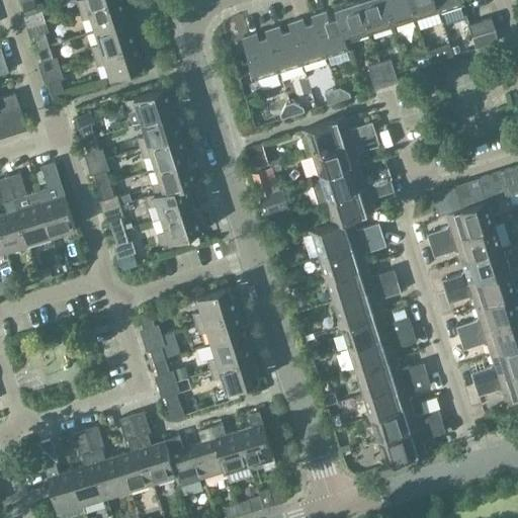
[(35,0),(28,0),(24,2),(27,14),(39,10),(35,0)]
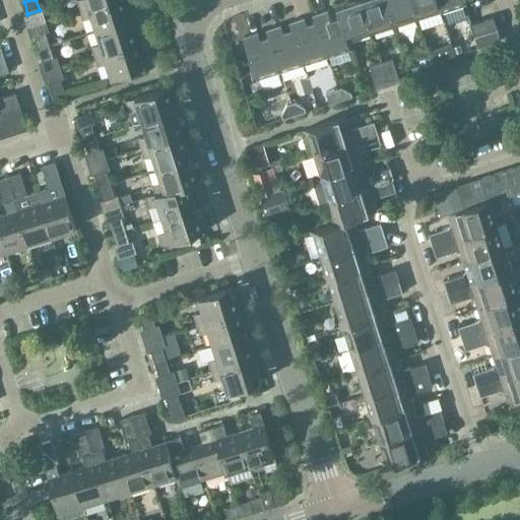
[(78,0),(81,9),(109,0),(78,0)]
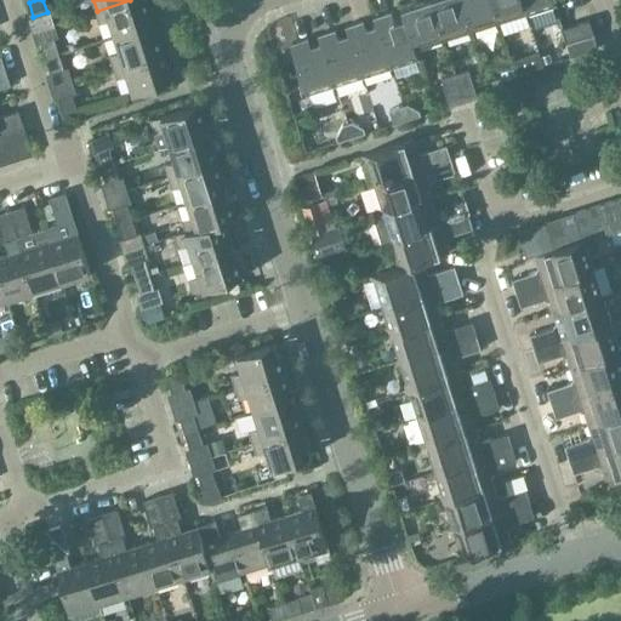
[(155,22),(148,0),(130,0),(97,11),(101,23),(112,20),(117,35),(155,22)]
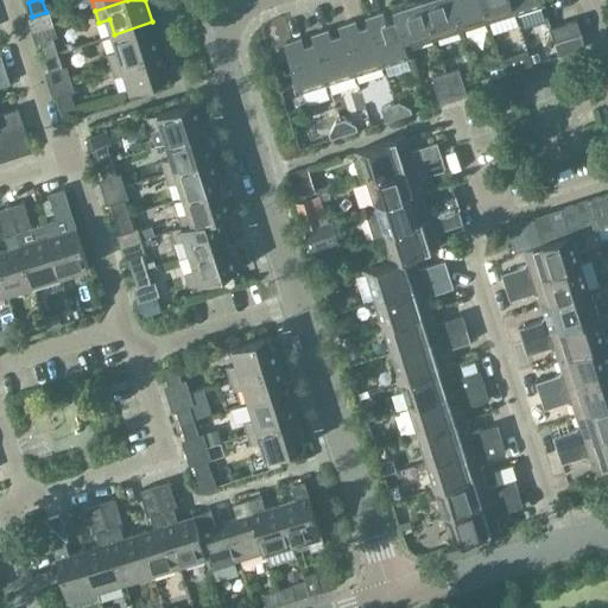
[(406,43),(407,43),(435,35),(423,0),(417,0),(394,7),(398,18),(398,17),(406,43)]
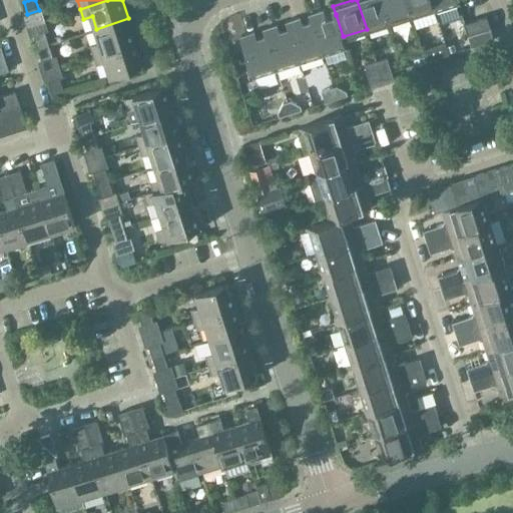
[(357,0),(367,29),(390,21),(382,0),(357,0)]
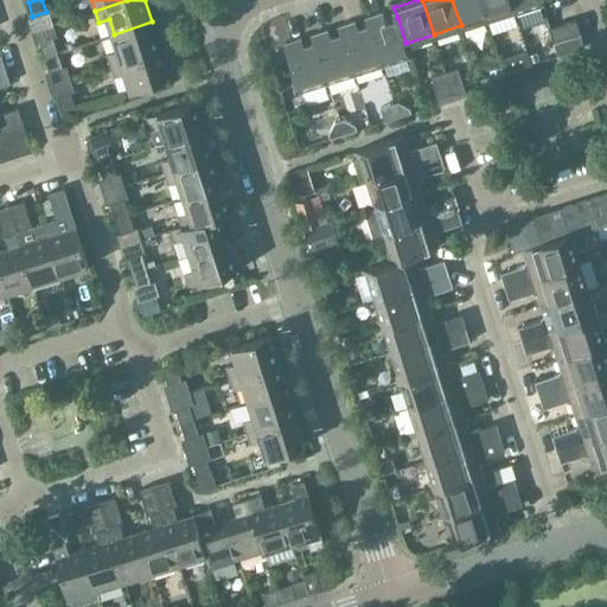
[(486,29),(483,19),(487,17),(481,0),(452,0),(461,25),(466,24),(468,34),(486,29)]
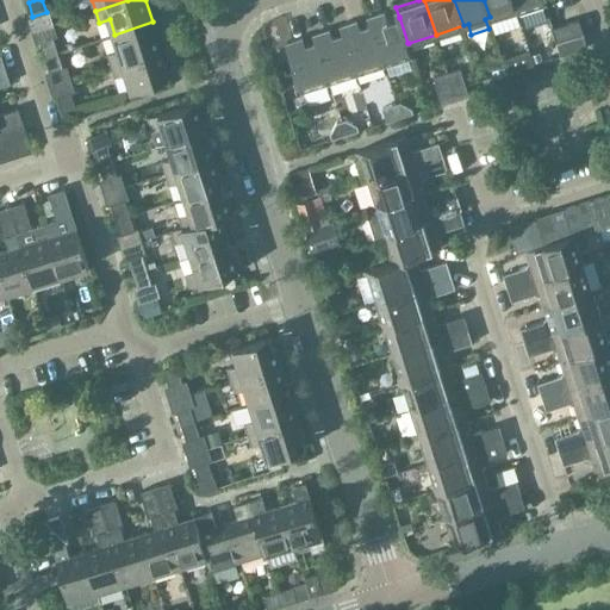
[(484,0),(490,17),(517,8),(514,0),(484,0)]
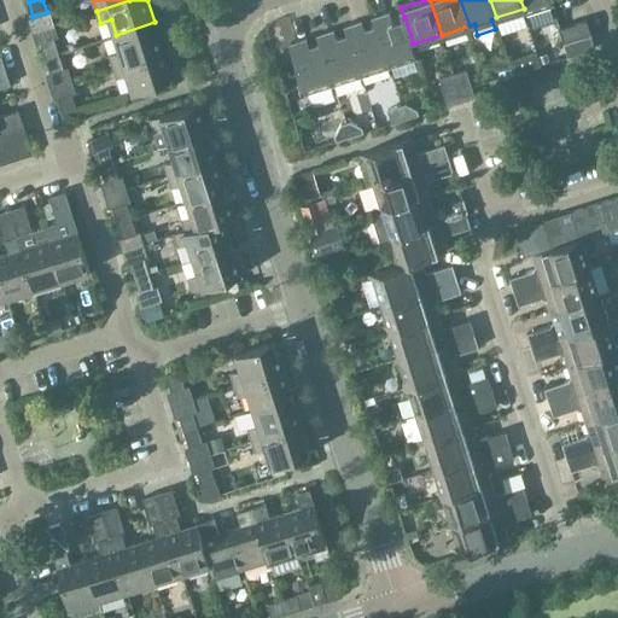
[(524,9),(525,15),(555,5),(553,0),(520,0),(524,9)]
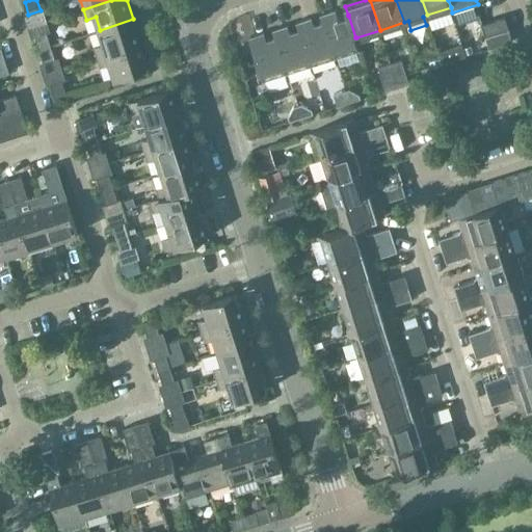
[(321,15),(323,23),(324,23),(336,58),(361,50),(356,37),(355,37),(348,15),(348,16),(338,19),(335,9),(321,15)]
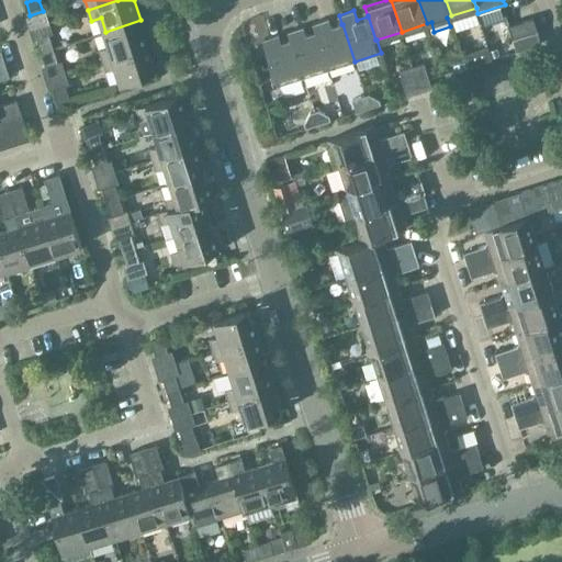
[(538,30),(534,18),(509,25),(514,37),(538,30)]
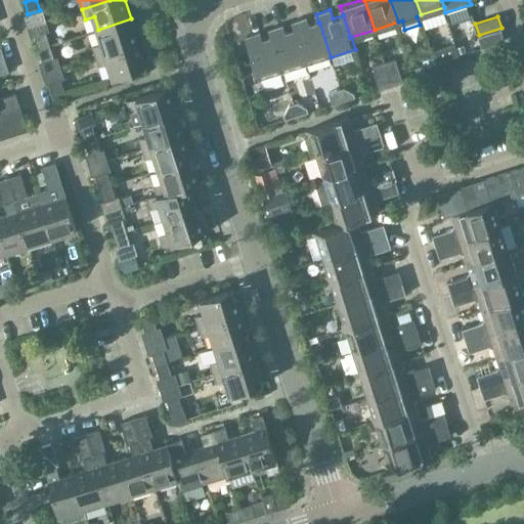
[(295,31),(296,30),(307,64),(331,57),(319,23),(318,23),(310,26),(307,17),(293,22),(295,31)]
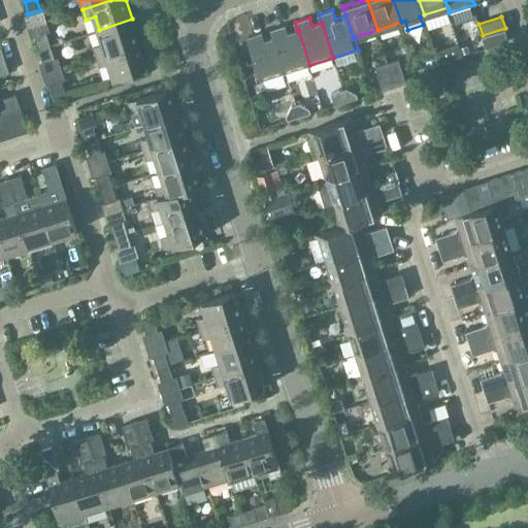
[(140,42),(132,19),(99,30),(103,43),(94,46),(97,56),(140,42)]
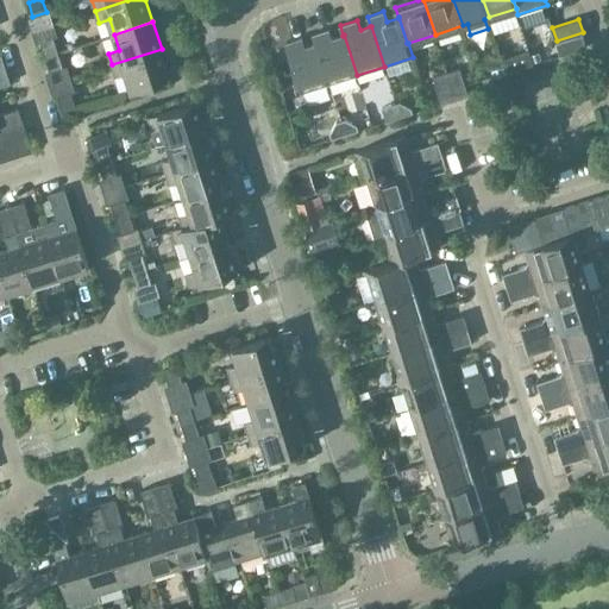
[(316,44),(318,44),(330,85),(357,75),(344,35),(343,36),(332,38),(330,29),(313,33),(316,44)]
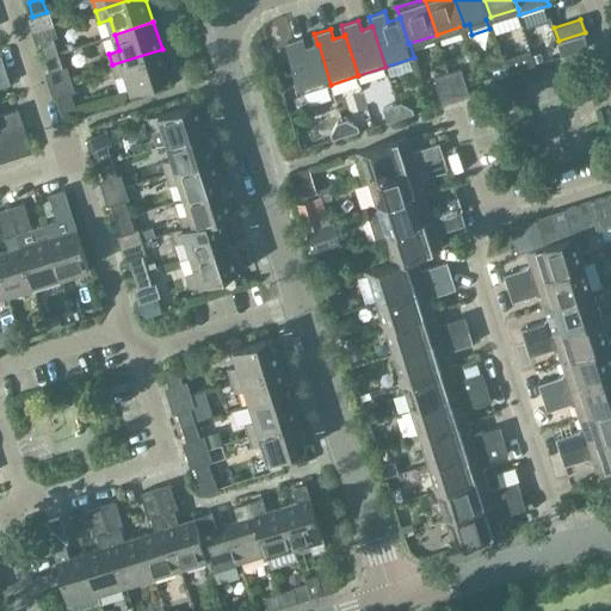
[(585,34),(559,42),(563,56),(588,48),(585,34)]
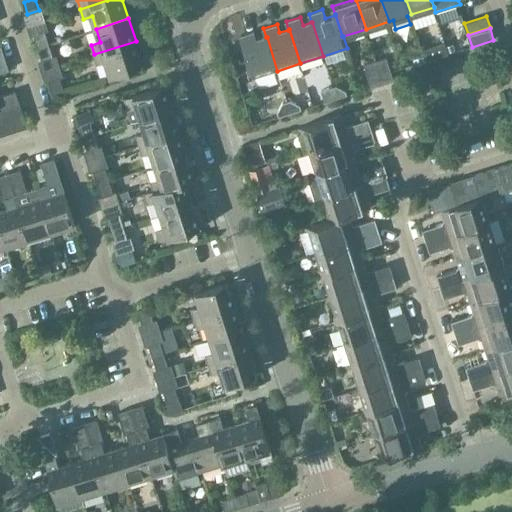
[(38,47),(50,44),(46,31),(34,35),(38,47)]
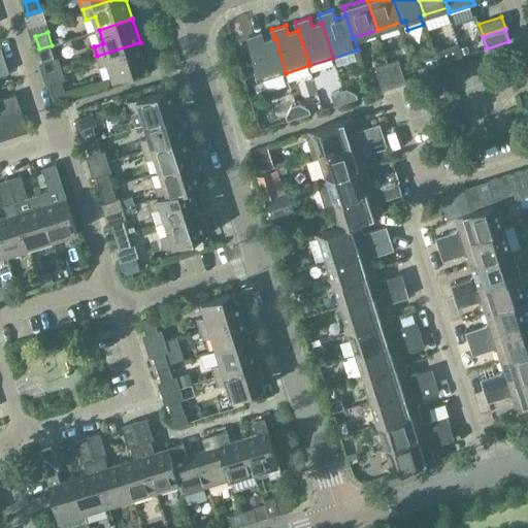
[(262,80),(286,73),(275,38),(274,38),(265,41),(262,32),(248,37),(256,62),(259,71),(262,80)]
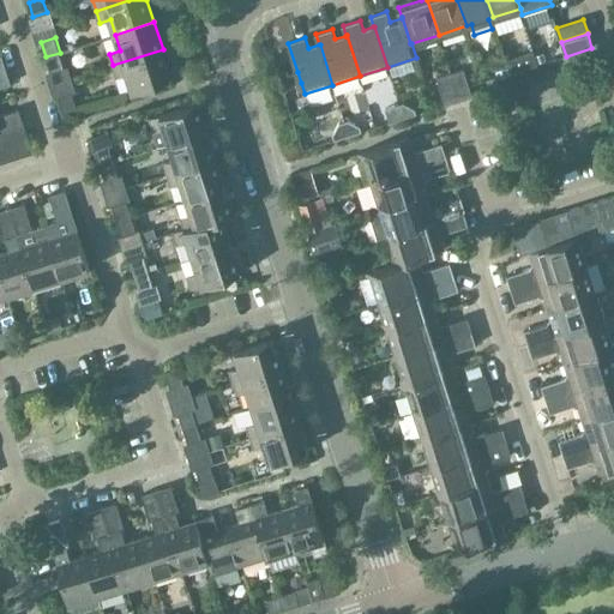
[(172,78),(163,49),(113,65),(118,78),(128,74),(133,90),(172,78)]
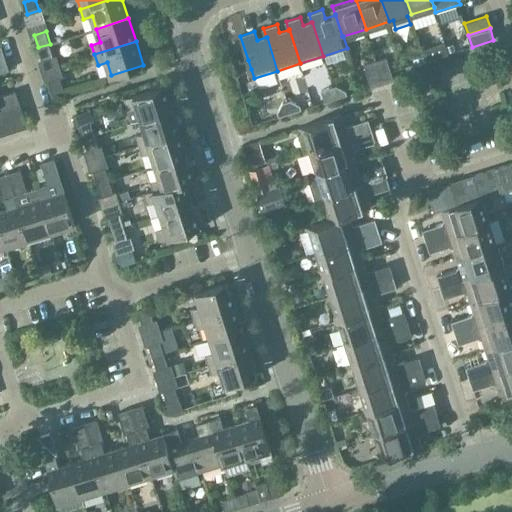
[(444,42),(422,49),(426,60),(448,53),(444,42)]
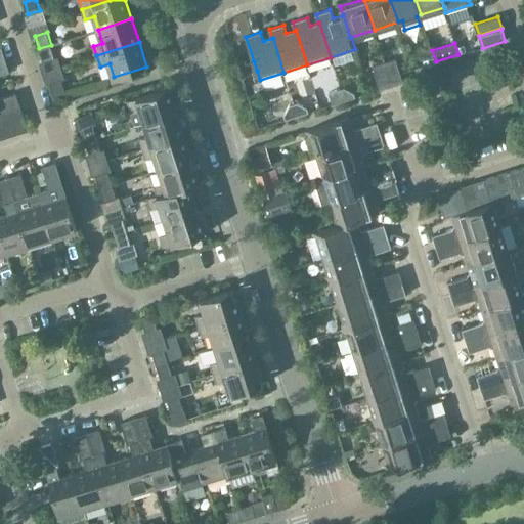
[(51,45),(39,48),(43,60),(55,57),(51,45)]
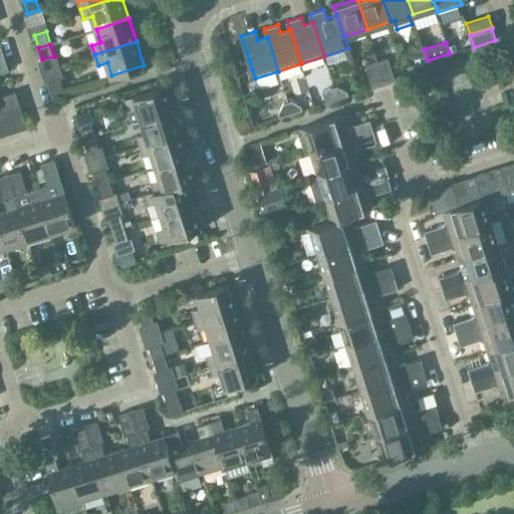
[(428,60),(424,49),(422,50),(416,59),(417,63),(428,60)]
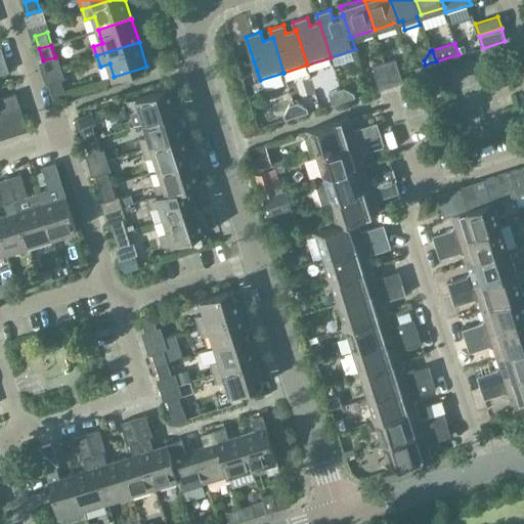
[(385,61),(392,85),(403,82),(396,58),(385,61)]
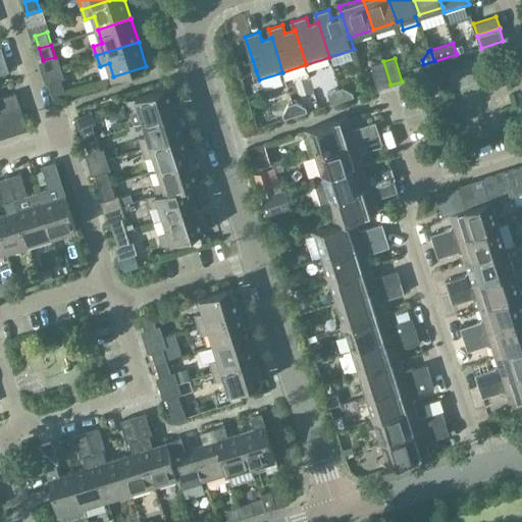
[(0,73),(10,70),(6,59),(0,60),(0,73)]
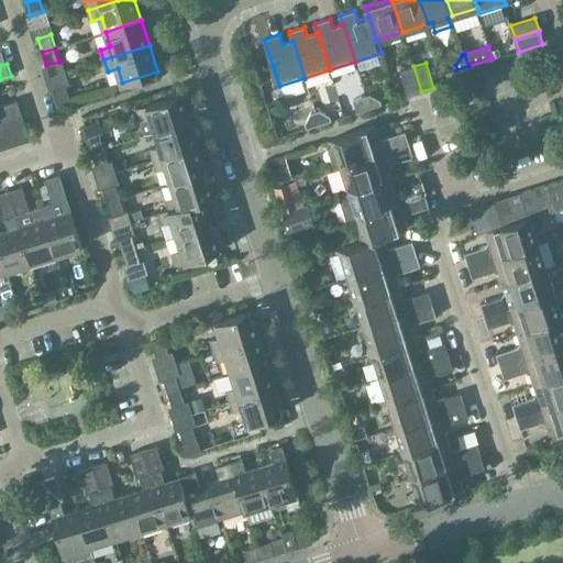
[(273,66),(265,68),(268,78),(276,76),(273,66)]
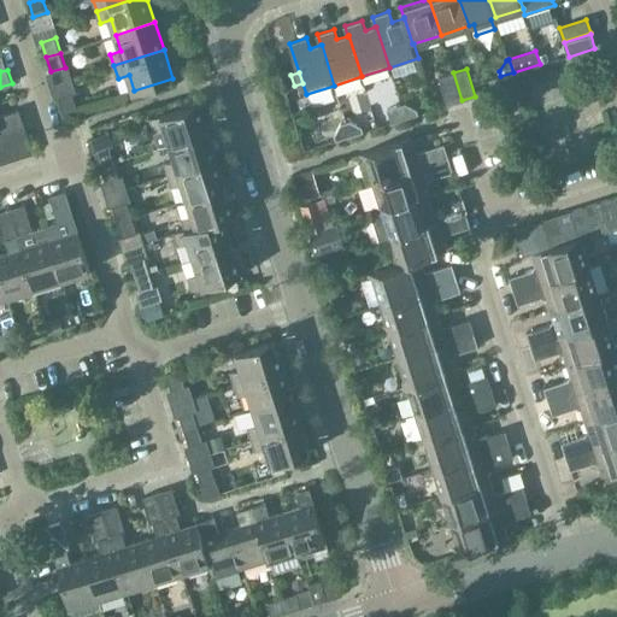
[(462,100),(453,72),(439,77),(448,105),(462,100)]
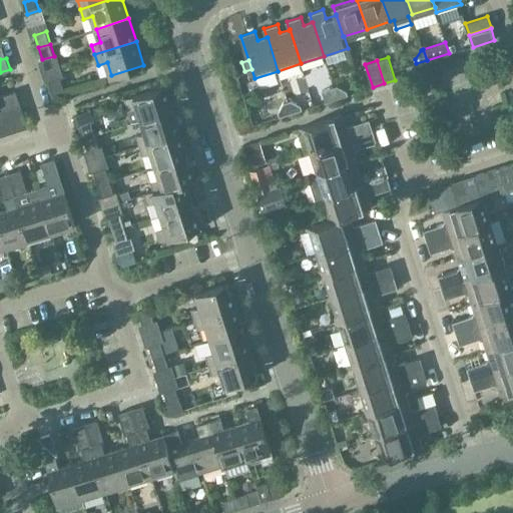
[(61,77),(49,80),(53,93),(64,90),(61,77)]
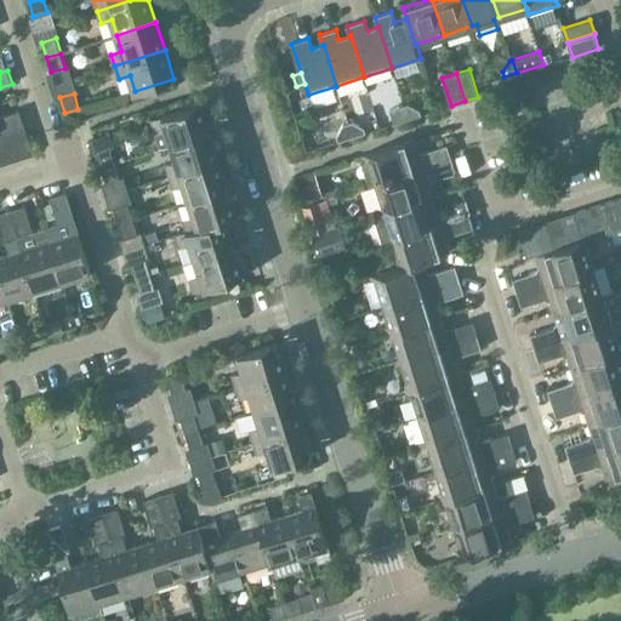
[(166,129),(171,144),(210,132),(201,103),(151,119),(155,132),(166,129)]
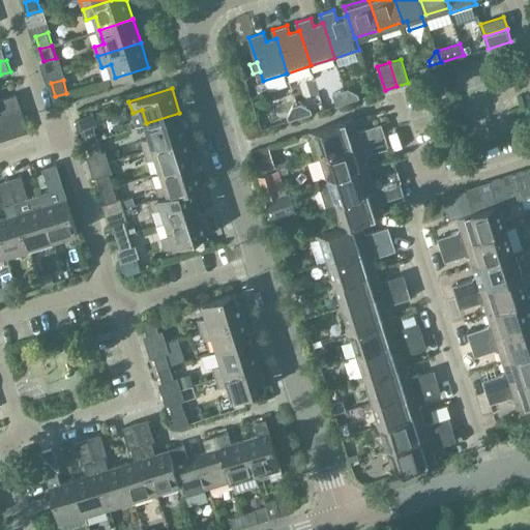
[(345,90),(348,101),(359,97),(358,92),(349,89),(345,90)]
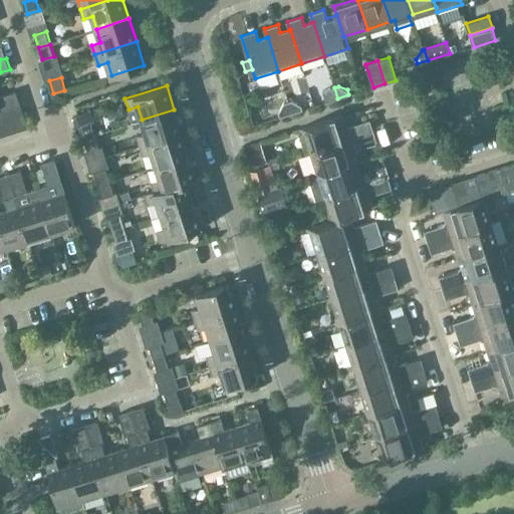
[(323,90),(325,96),(326,101),(337,98),(334,87),(323,90)]
